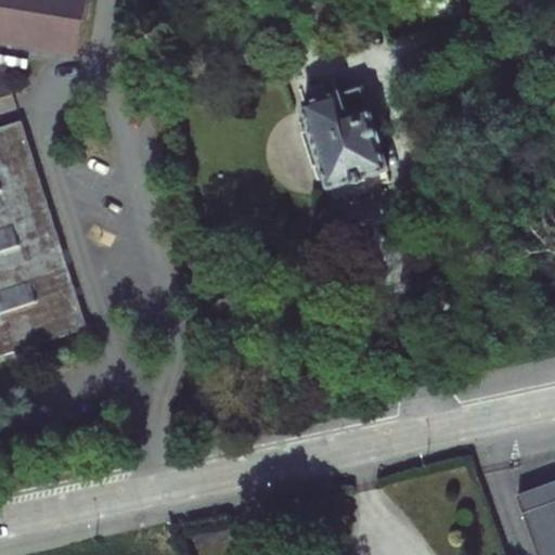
[(0,0),(0,42),(78,54),(87,0),(0,0)]
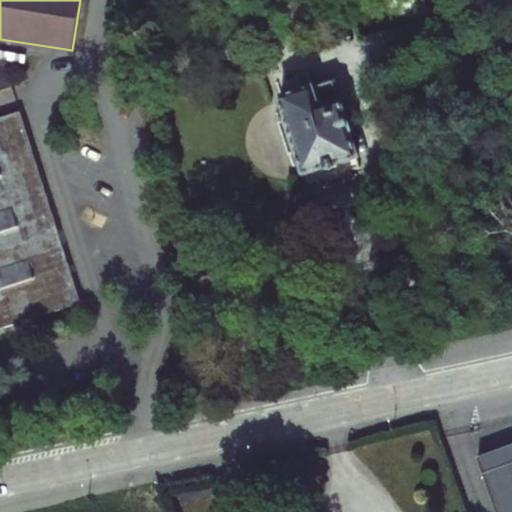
[(335,80),(282,99),(304,174),(325,168),(325,170),(338,166),(338,164),(358,157),(335,80)]
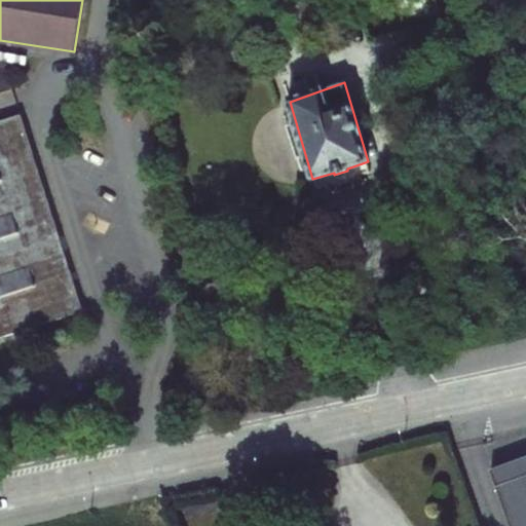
[(33,111),(21,115),(30,142),(36,140),(31,124),(36,122),(33,111)]
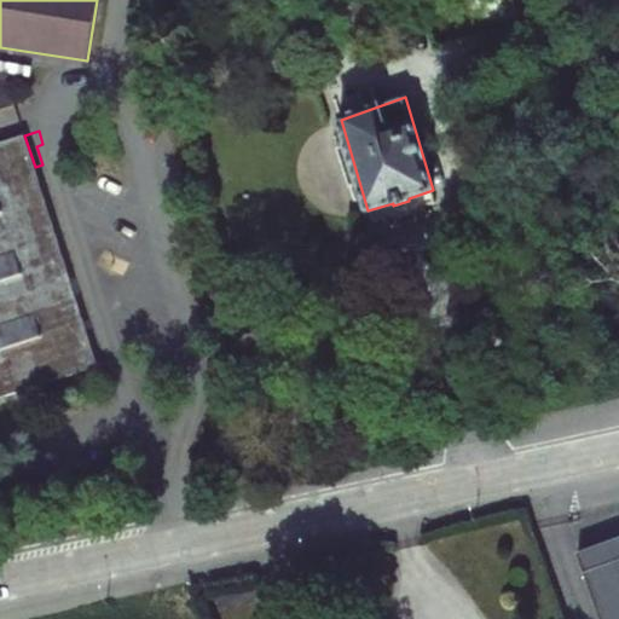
[(0,395),(97,366),(35,167),(24,136),(0,143),(0,395)]
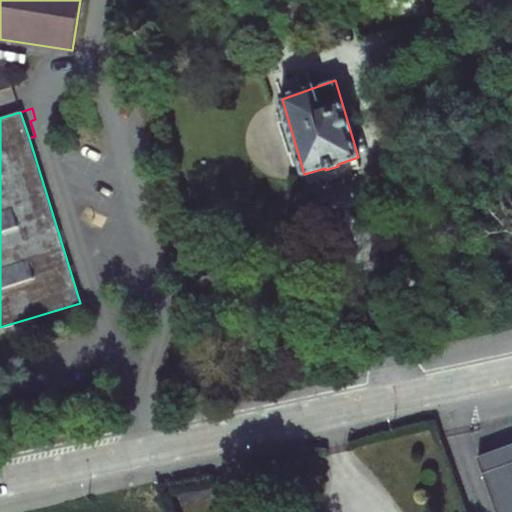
[(103,383),(90,386),(92,396),(106,393),(103,383)]
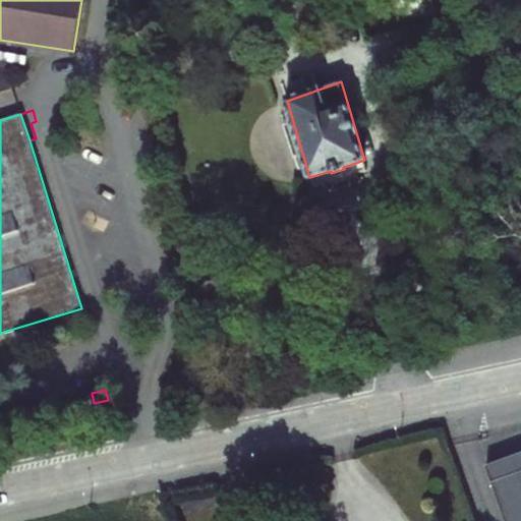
[(520,520),(520,453),(485,466),(504,520),(520,520)]
